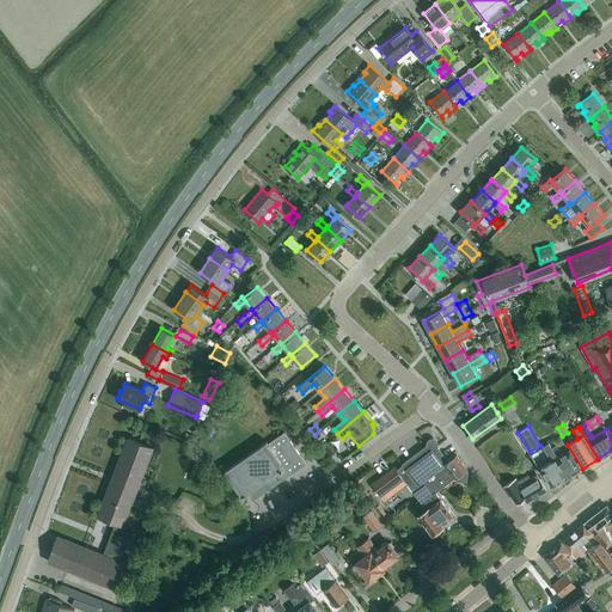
[(268,444),(267,441),(224,471),(242,496),(246,493),(252,501),(306,464),(285,432),(268,444)]
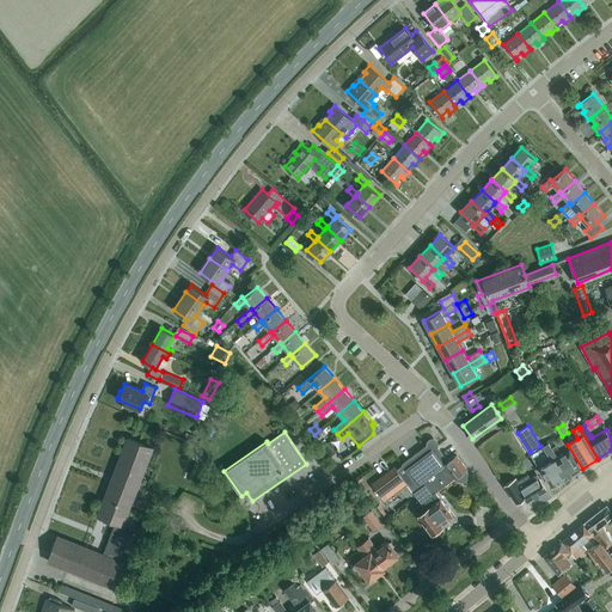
[(98,516),(116,522),(104,554),(57,537),(55,543),(53,543),(49,554),(50,555),(48,561),(116,588),(126,563),(120,561),(138,519),(128,515),(153,447),(128,438),(98,516)]
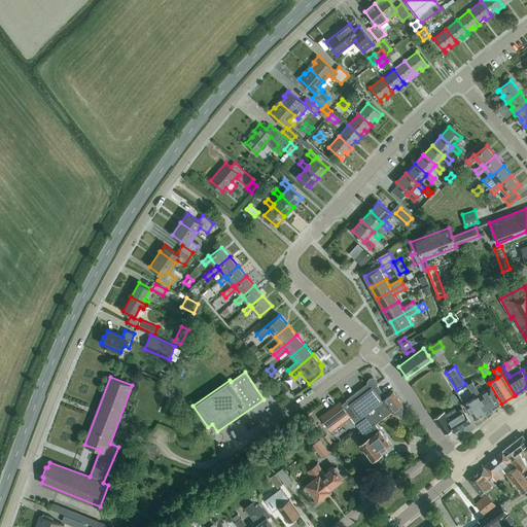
[(340,402),(314,422),(324,436),(350,417),(358,427),(358,426),(363,433),(375,424),(392,412),(393,414),(401,415),(402,407),(401,405),(401,403),(392,391),(391,392),(390,391),(386,395),(387,396),(385,397),(376,384),(377,384),(375,380),(371,380),(366,382),(367,383),(346,399),(347,400),(340,406),(339,403),(341,402),(340,402)]
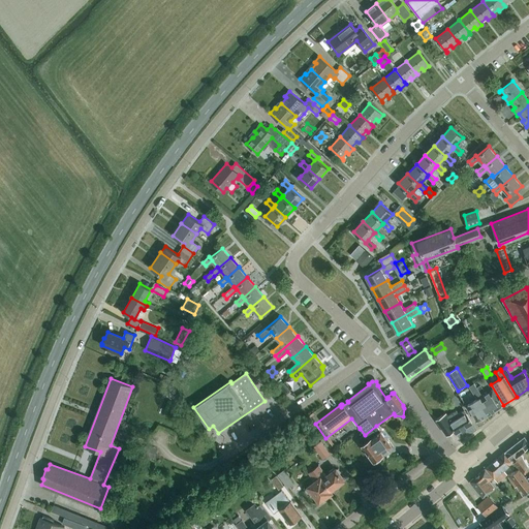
[(283,383),(278,386),(285,396),(290,392),(283,383)]
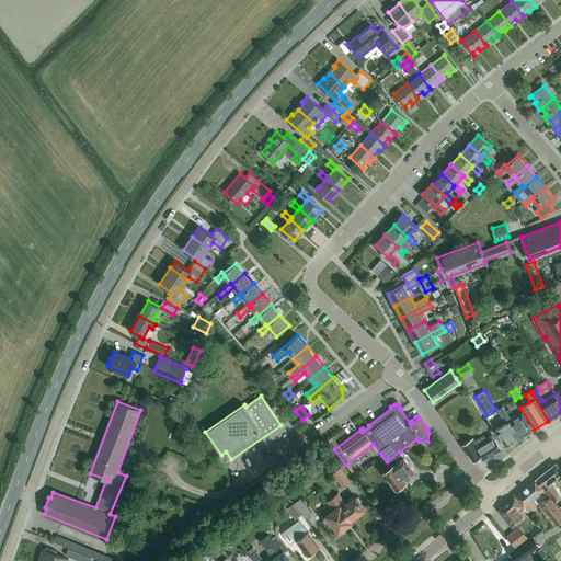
[(516,428),(505,411),(503,407),(497,410),(505,424),(495,430),(506,447),(517,439),(512,432),(516,428)]
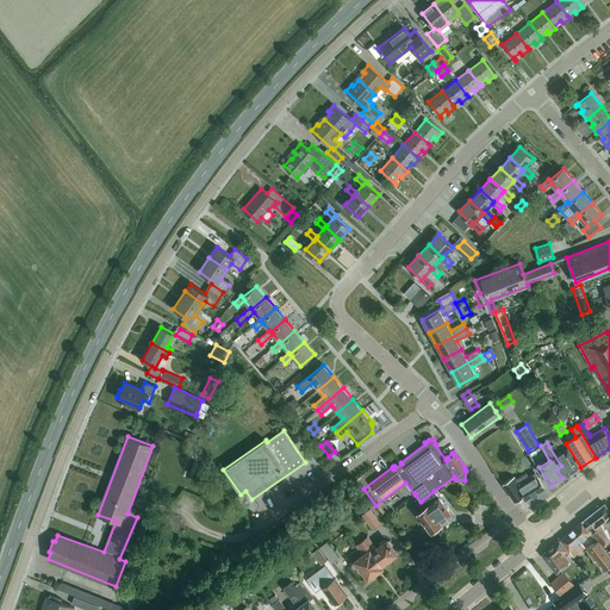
[(568,449),(560,454),(554,444),(549,447),(561,466),(556,470),(562,478),(579,468),(568,449)]
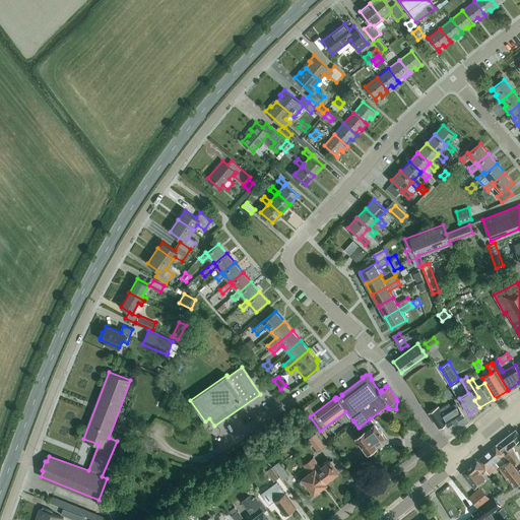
[(429,412),(439,428),(446,423),(448,427),(464,416),(458,406),(456,403),(450,406),(449,403),(440,408),(439,406),(429,412)]
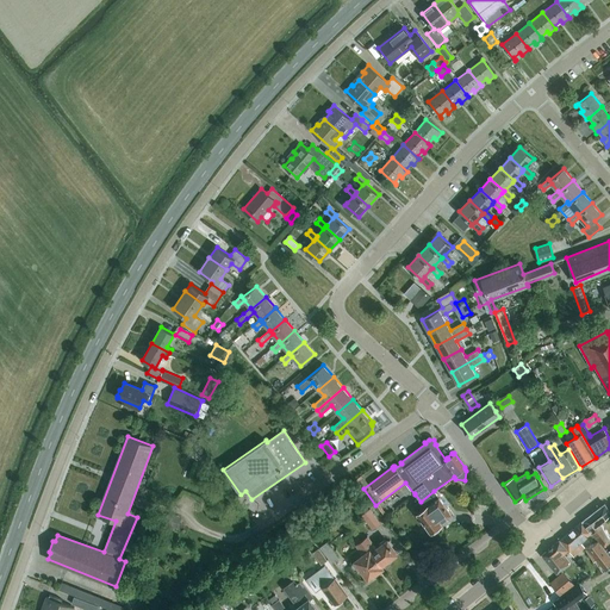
[(418,514),(417,514),(431,531),(433,530),(435,531),(439,528),(440,526),(441,524),(440,523),(452,514),(439,497),(439,498),(434,491),(421,502),(414,506),(418,514)]
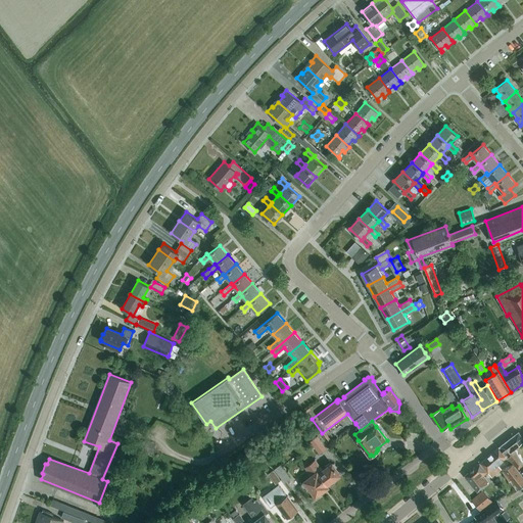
[(500,446),(508,457),(511,460),(512,460),(518,469),(522,464),(522,462),(515,447),(522,440),(522,439),(519,432),(500,446)]
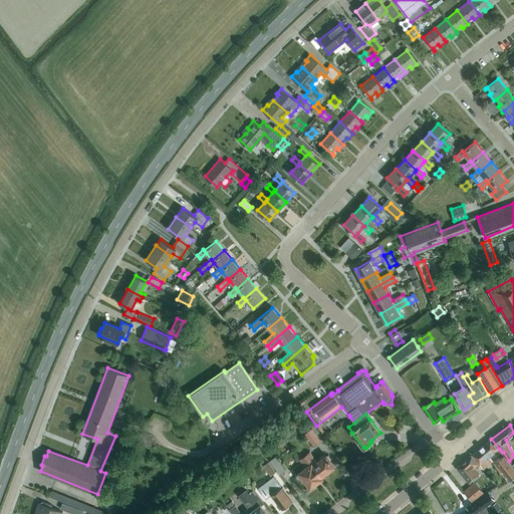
[(320,441),(311,430),(305,434),(314,446),(320,441)]
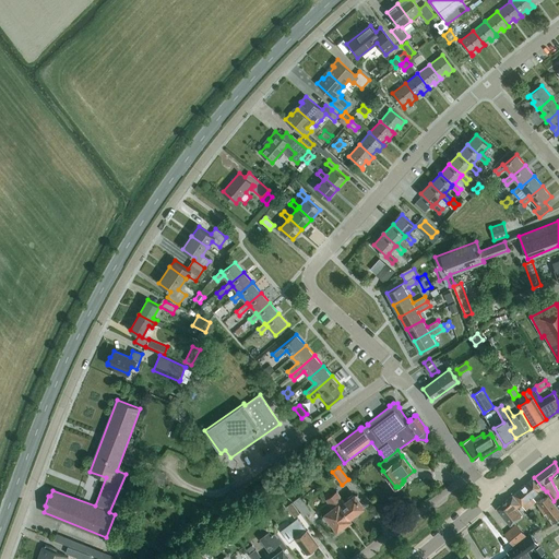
[(162,485),(166,474),(158,472),(157,473),(153,471),(150,479),(162,485)]
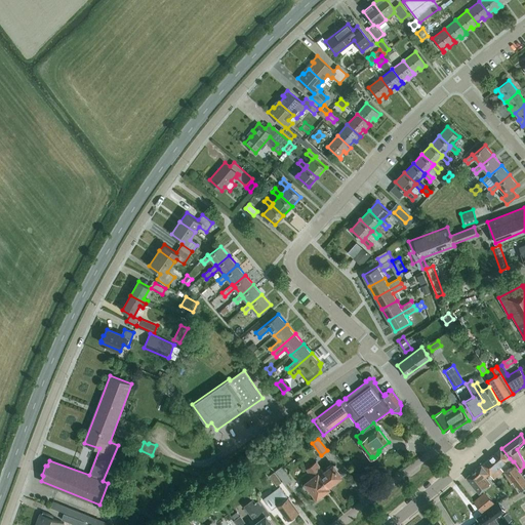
[(501,449),(491,457),(499,467),(509,458),(501,449)]
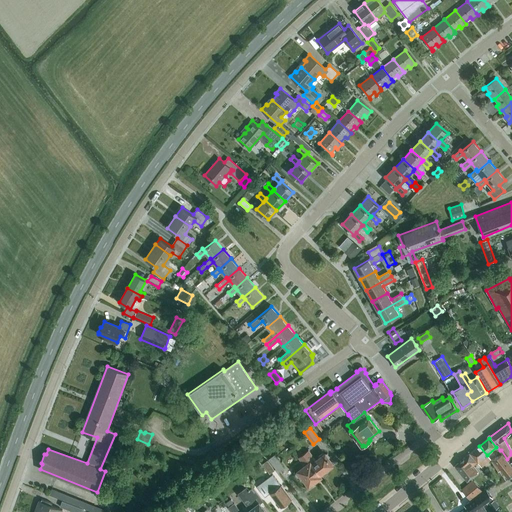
[(470,453),(481,466),(490,458),(487,455),(479,446),(470,453)]
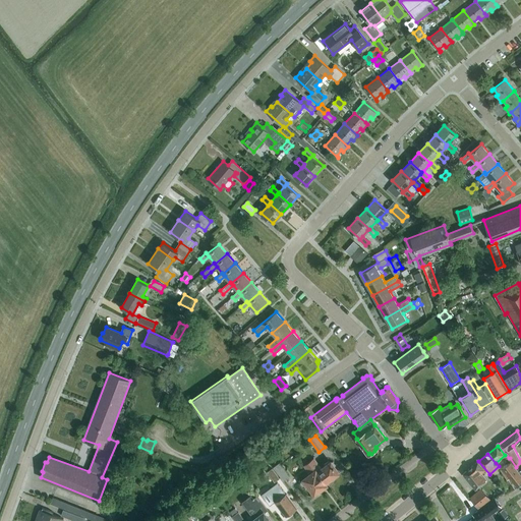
[(326,466),(322,469),(313,458),(309,462),(326,485),(327,484),(326,484),(328,483),(330,483),(333,481),(333,478),(332,477),(339,472),(331,462),(330,463),(329,461),(324,464),(326,466)]
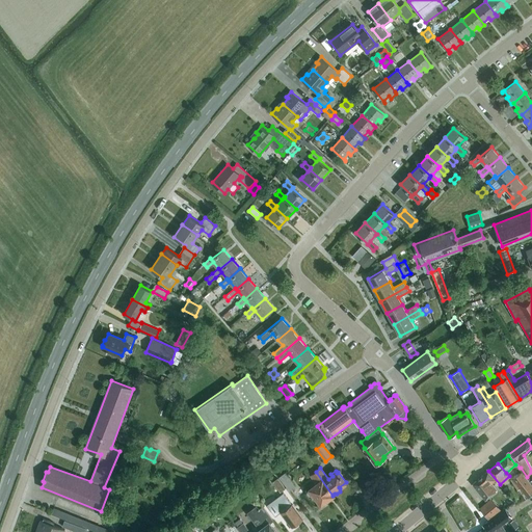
[(488,471),(473,484),(485,500),(501,486),(499,484),(500,484),(488,471)]
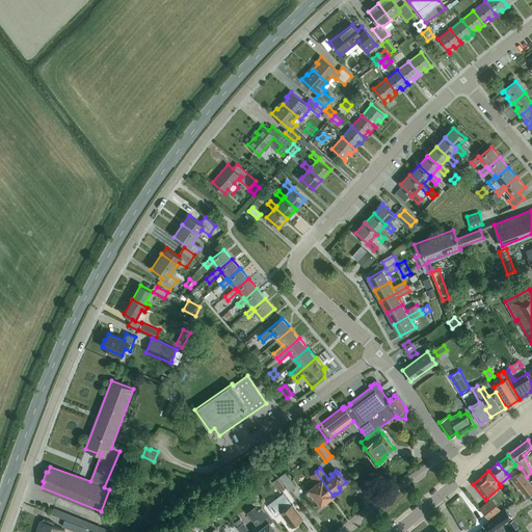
[(316,498),(321,504),(333,496),(316,472),(311,475),(317,484),(307,491),(307,494),(309,497),(311,497),(313,500),(316,498)]
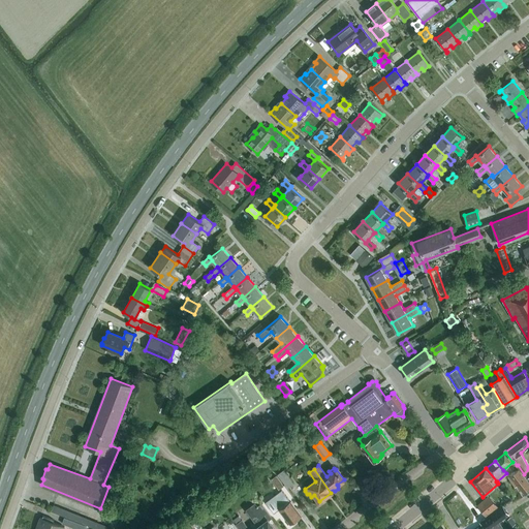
[(293,484),(283,470),(278,474),(287,488),(293,484)]
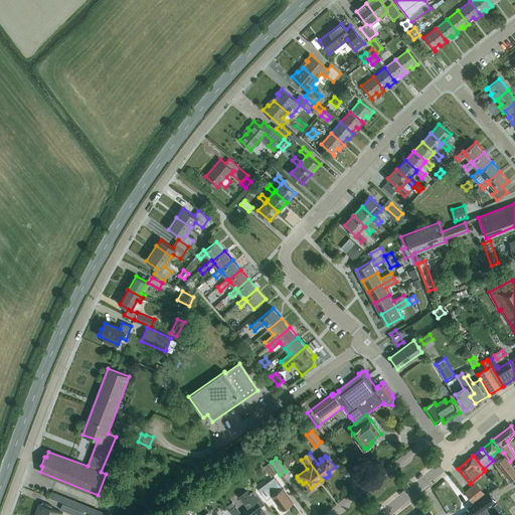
[(494,464),(501,474),(504,473),(511,482),(514,479),(514,470),(505,458),(494,464)]
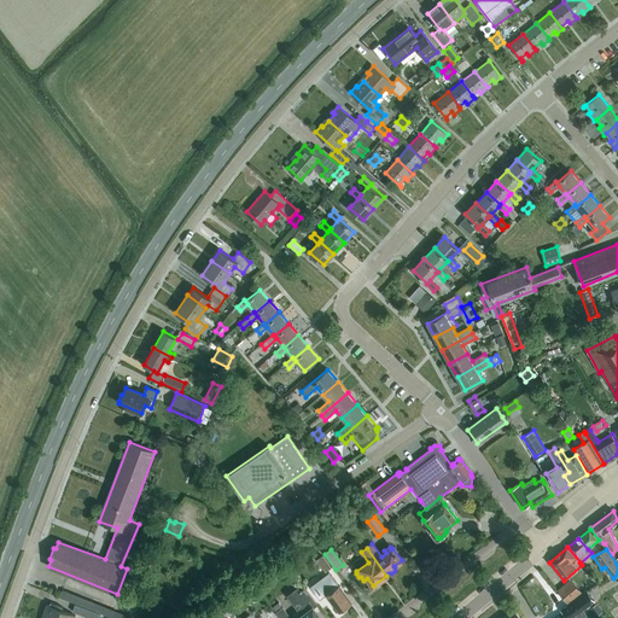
[(332,567),(324,555),(316,560),(326,572),(332,567)]
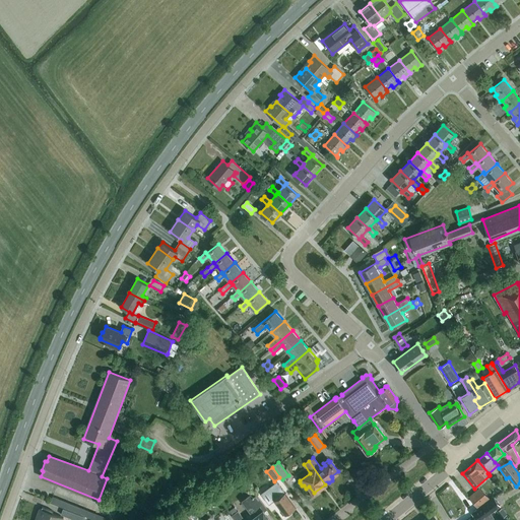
[(480,488),(469,497),(478,508),(490,499),(480,488)]
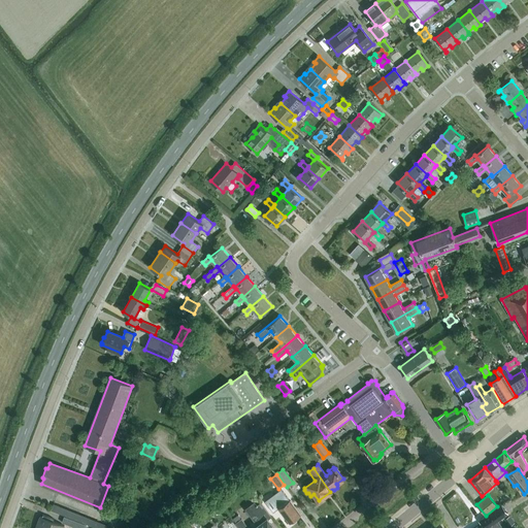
[(291,521),(292,522),(295,520),(295,518),(300,515),(287,496),(279,501),(284,506),(279,508),(289,522),(291,521)]
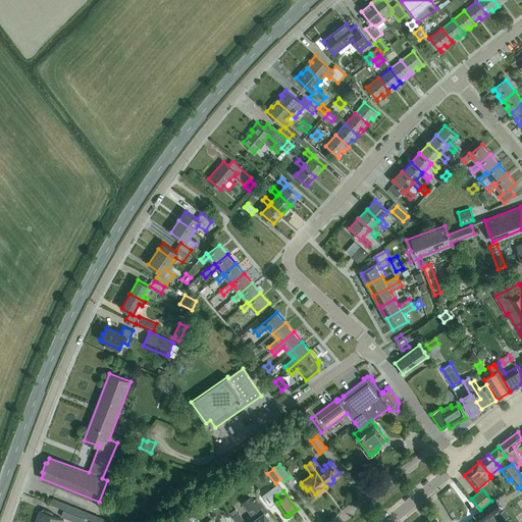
[(270,521),(264,514),(268,511),(258,497),(255,500),(254,499),(253,499),(252,497),(243,503),(252,516),(248,519),(250,521),(270,521)]
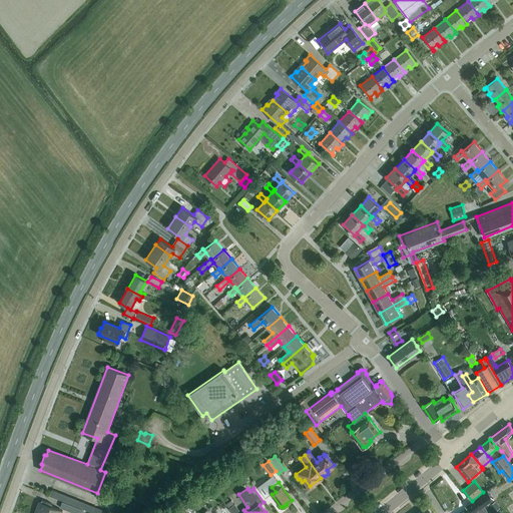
[(487,491),(466,507),(468,509),(462,512),(480,512),(478,510),(494,499),(487,491)]
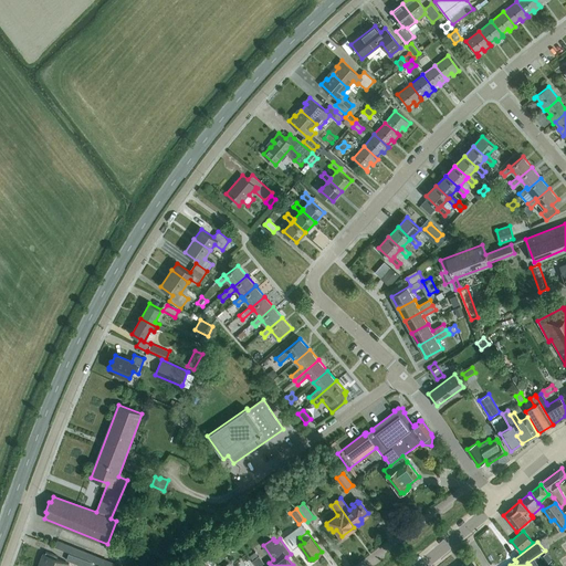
[(58,556),(46,552),(45,555),(43,554),(38,565),(67,565),(70,564),(56,559),(58,556)]
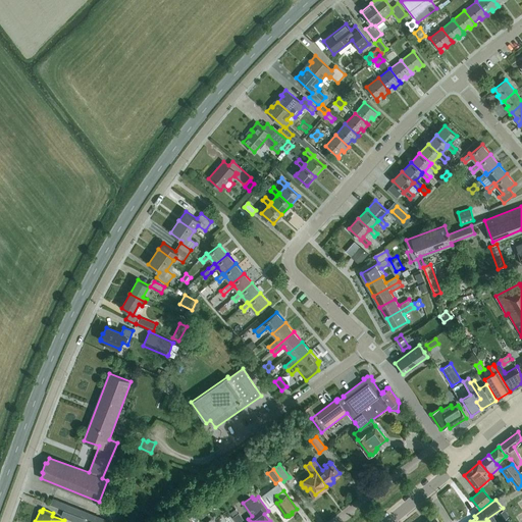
[(233,517),(232,517),(236,521),(245,521),(236,509),(230,513),(233,517)]
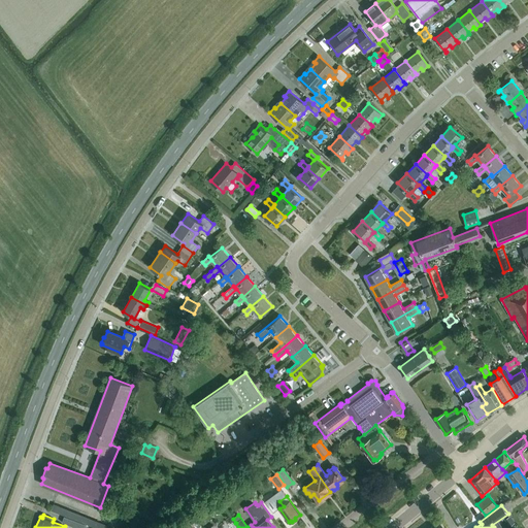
[(62,523),(76,527),(84,527),(85,524),(79,523),(64,517),(62,523)]
